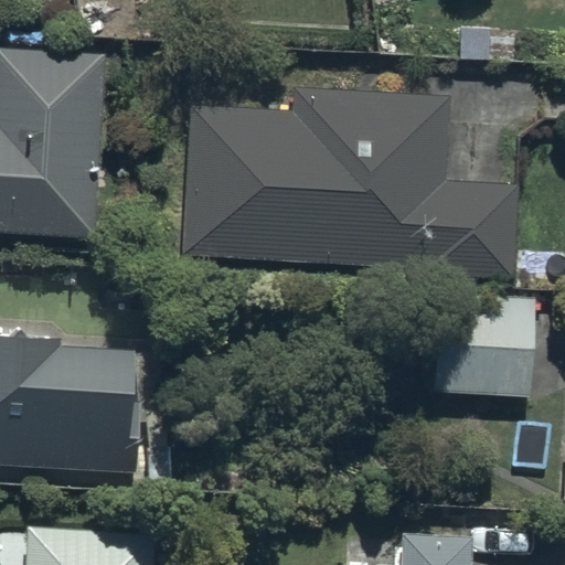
[(0,221),(93,225),(100,48),(0,42),(0,221)]
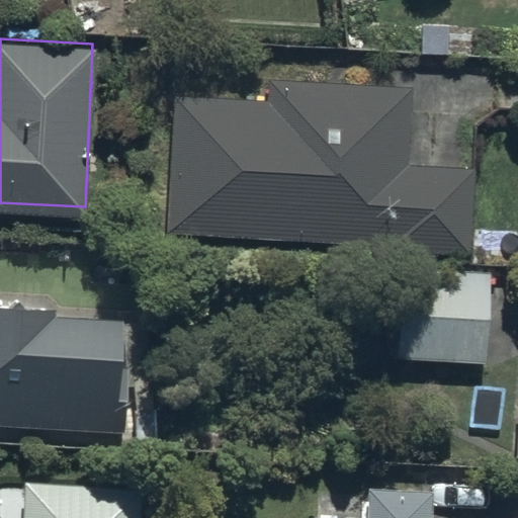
[(171,96),(165,232),(471,246),(475,170),(408,167),(412,84),(267,77),(266,100),(171,96)]
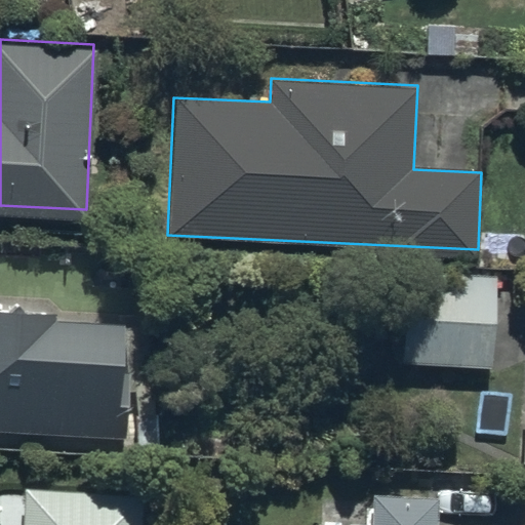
[(407,277),(405,365),(493,367),(495,279),(407,277)]
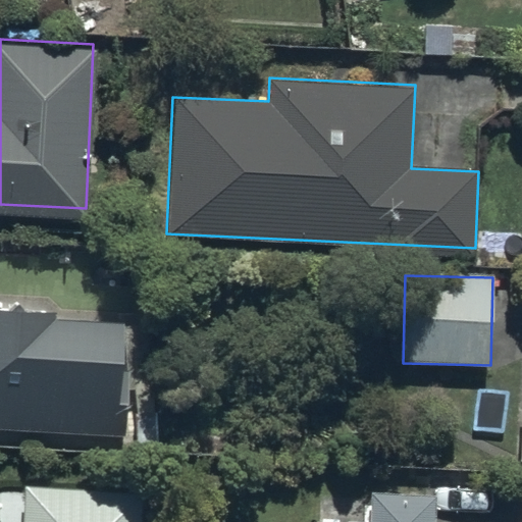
[(0,420),(119,426),(125,308),(46,304),(46,294),(0,291),(0,420)]
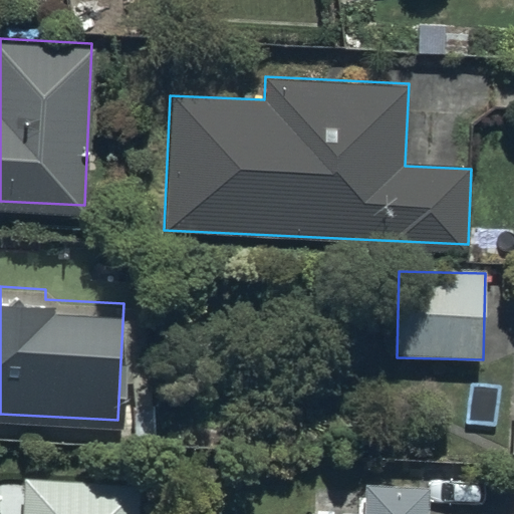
[(22,513),(138,513),(140,484),(23,480),(22,513)]
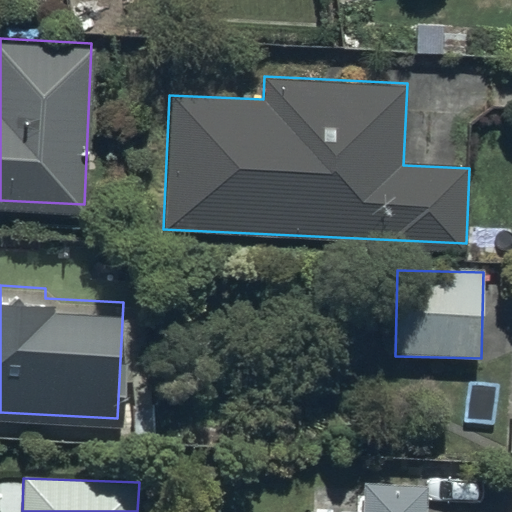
[(312,511),(431,511),(432,487),(369,485),(368,511),(366,511),(313,510),(312,511)]
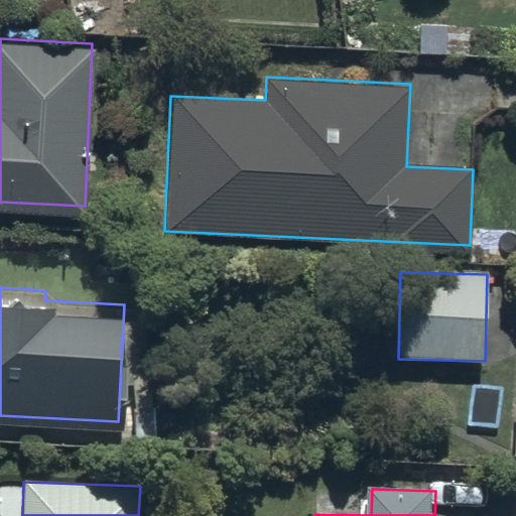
All buildings are outlined.
